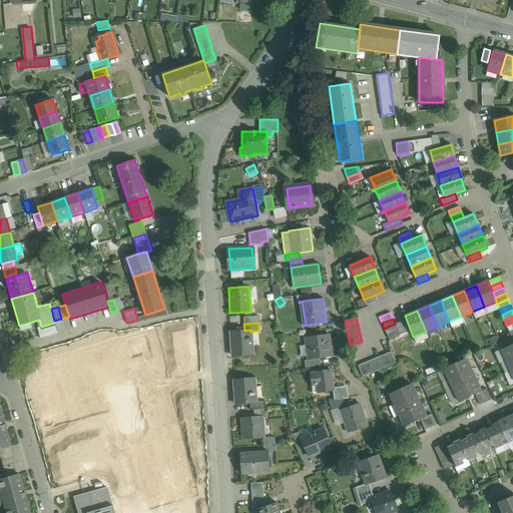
[(395,324),(384,329),(387,334),(398,330),(395,324)]
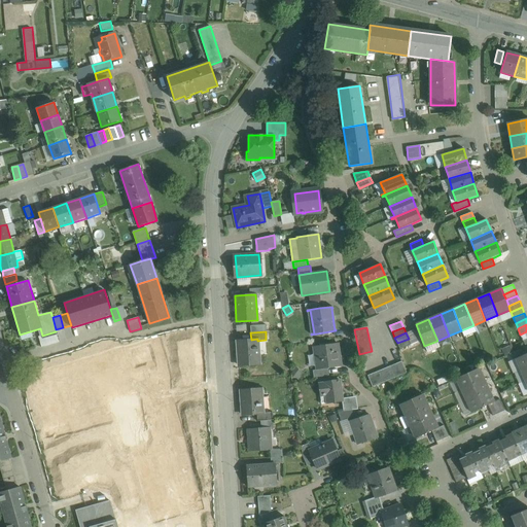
[(251,340),(238,341),(238,350),(238,357),(239,357),(239,365),(259,364),(257,341),(257,339),(251,340)]
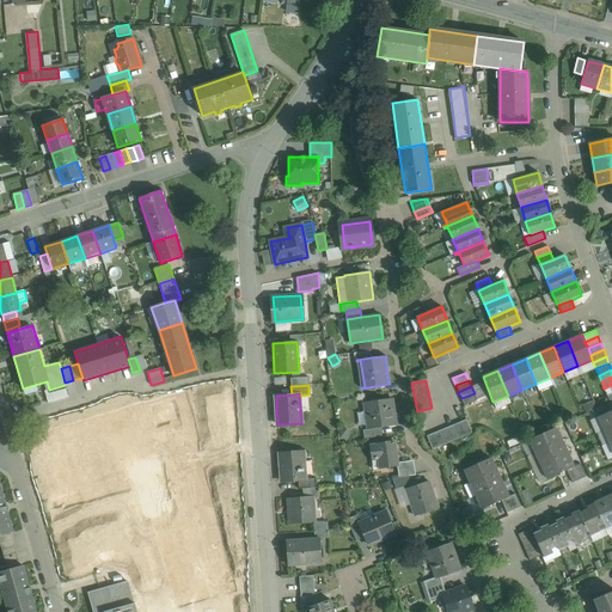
[(475,393),(461,398),(465,405),(477,401),(475,393)]
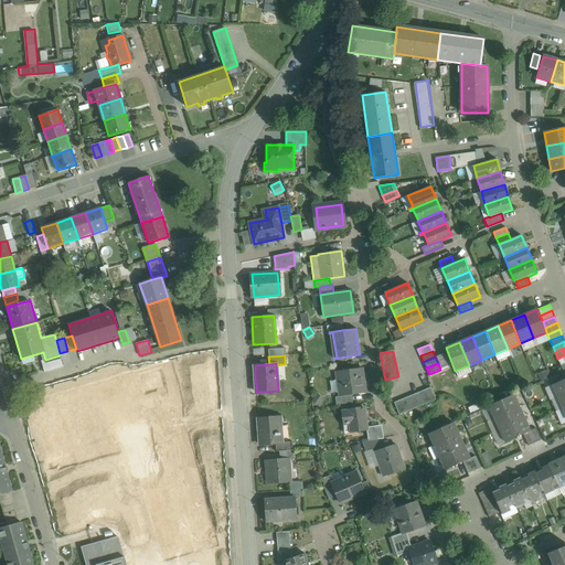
[(362,368),(336,372),(338,383),(341,382),(343,396),(351,395),(365,393),(362,368)]
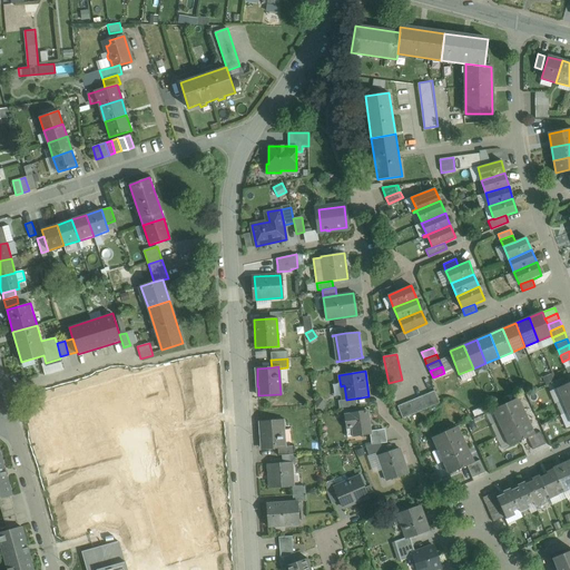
[(569,374),(568,375),(560,379),(563,385),(569,382),(569,374)]
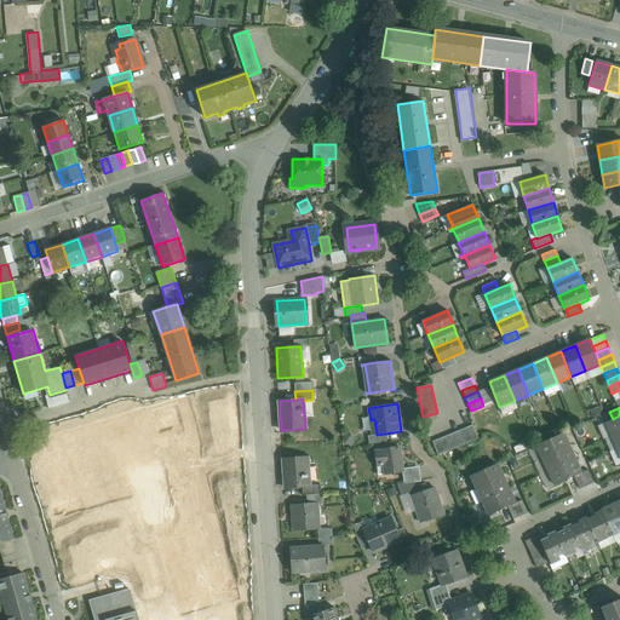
[(609,412),(600,417),(603,424),(607,422),(613,419),(609,412)]
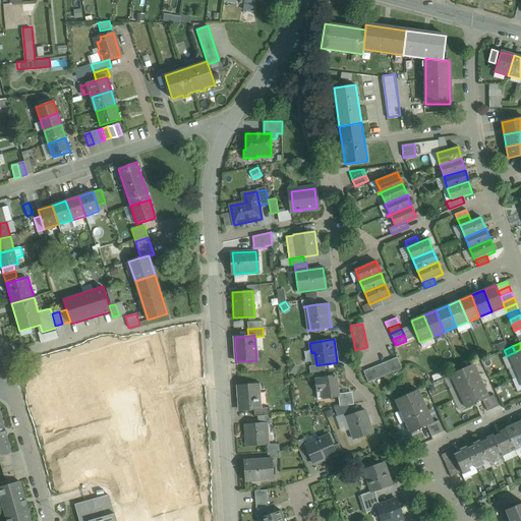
[(520,349),(515,352),(510,354),(515,366),(520,362),(520,349)]
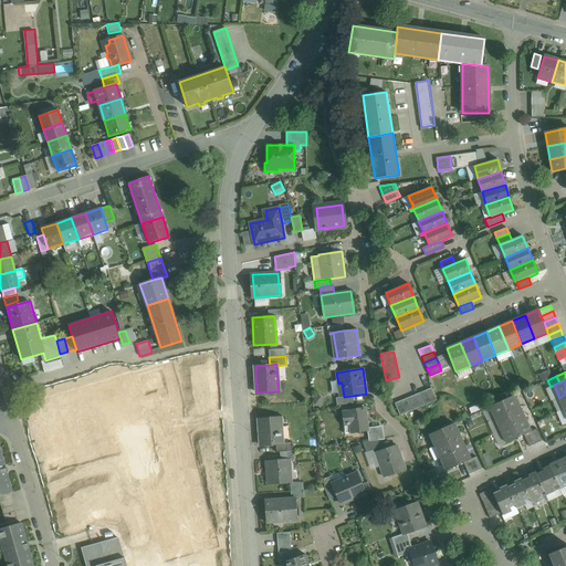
[(148,437),(145,427),(132,430),(117,381),(39,405),(53,453),(70,449),(58,407),(100,395),(113,437),(121,435),(146,520),(154,548),(155,551),(177,544),(170,523),(173,523),(170,512),(168,513),(146,438),(148,437)]
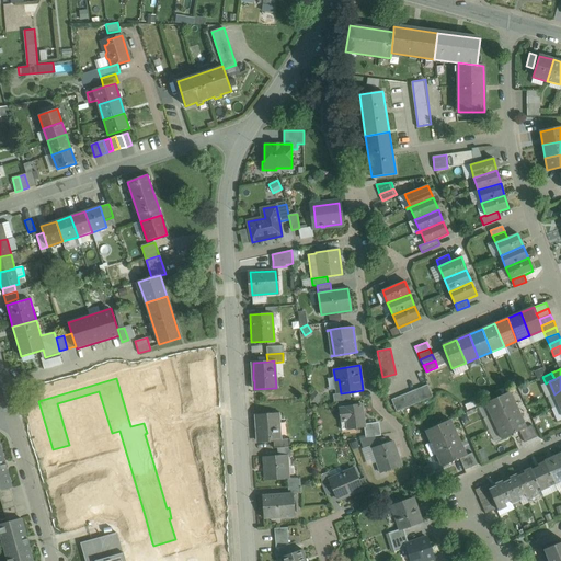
[(427,385),(422,387),(426,399),(433,397),(427,385)]
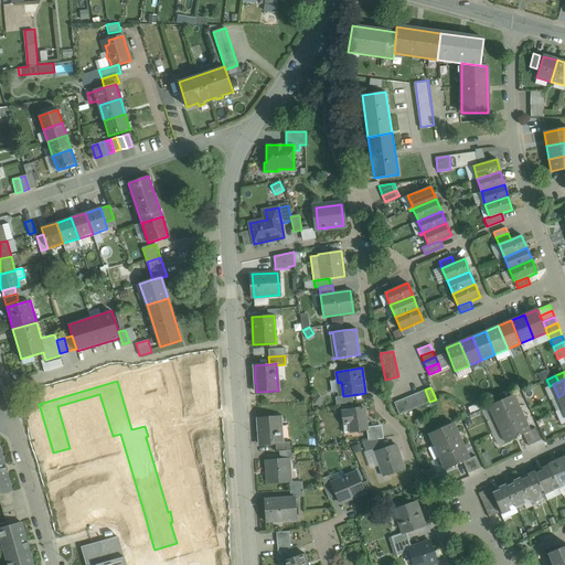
[(425,390),(418,392),(424,405),(429,402),(425,390)]
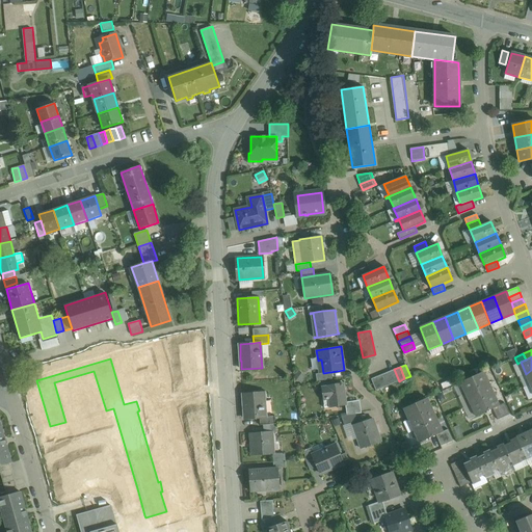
[(394,369),(389,372),(393,383),(399,381),(394,369)]
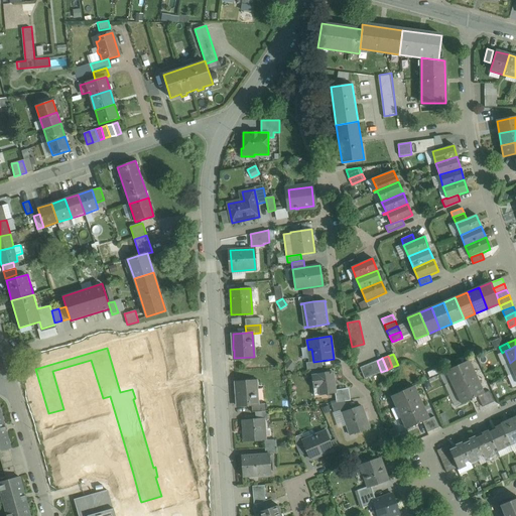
[(320,361),(313,362),(306,363),(307,370),(321,368),(320,361)]
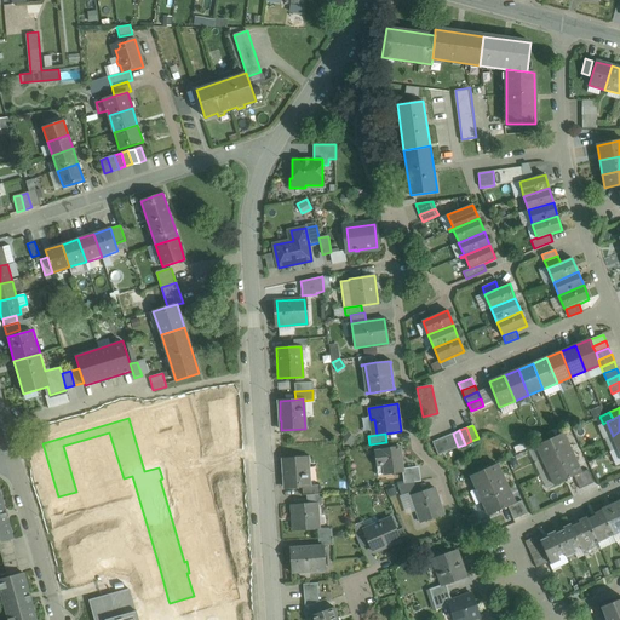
[(453,434),(446,436),(452,449),(458,447),(453,434)]
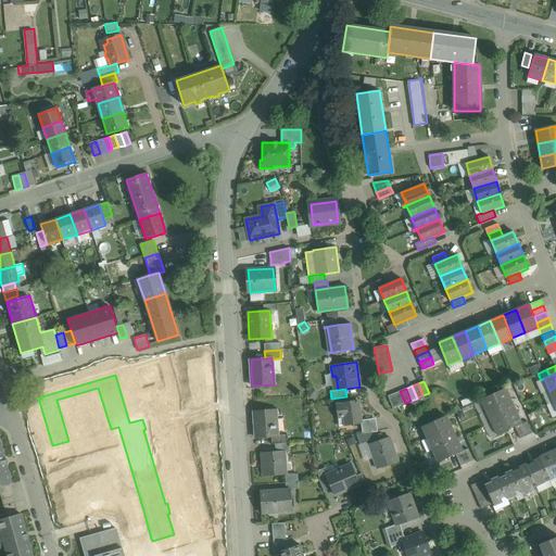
[(505,389),(481,400),(487,412),(510,401),(505,389)]
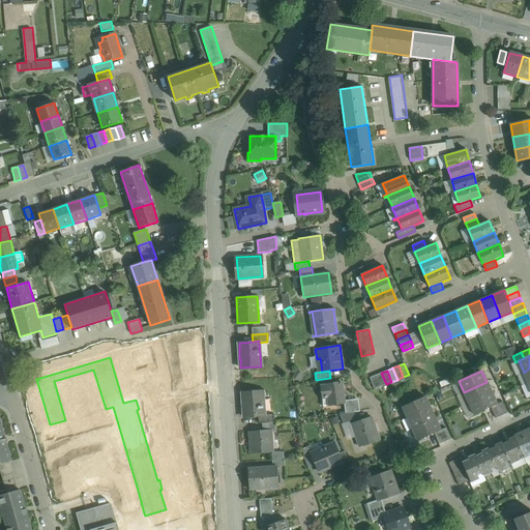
[(381,373),(376,375),(380,386),(386,384),(381,373)]
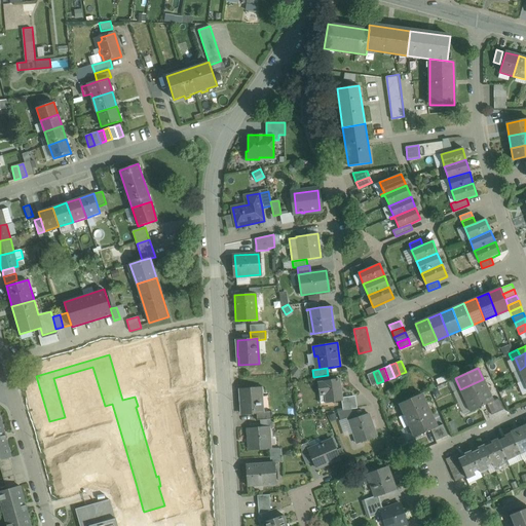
[(373,372),(367,374),(372,386),(377,383),(373,372)]
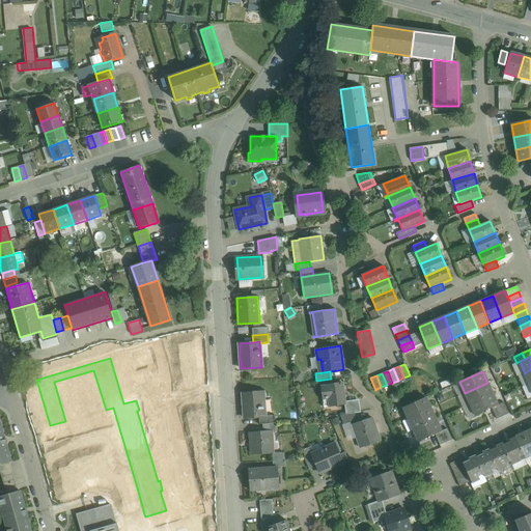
[(342,383),(323,386),(325,399),(329,398),(330,406),(344,403),(345,403),(345,401),(342,383)]
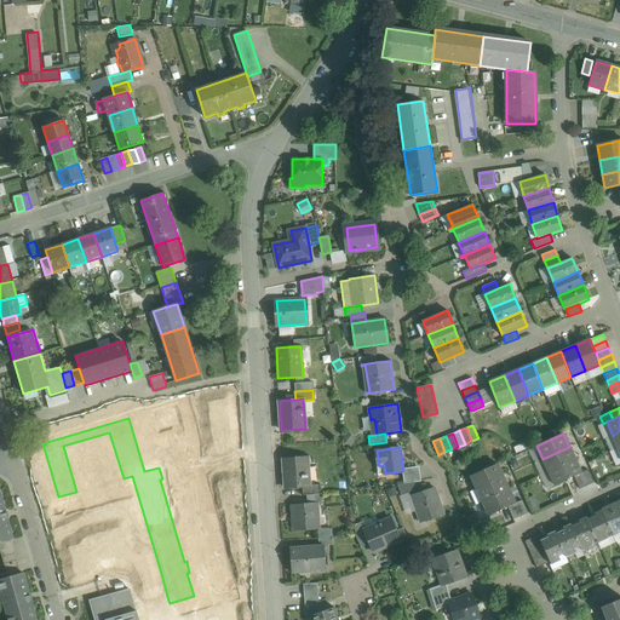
[(569,447),(543,459),(549,471),(575,459),(569,447)]
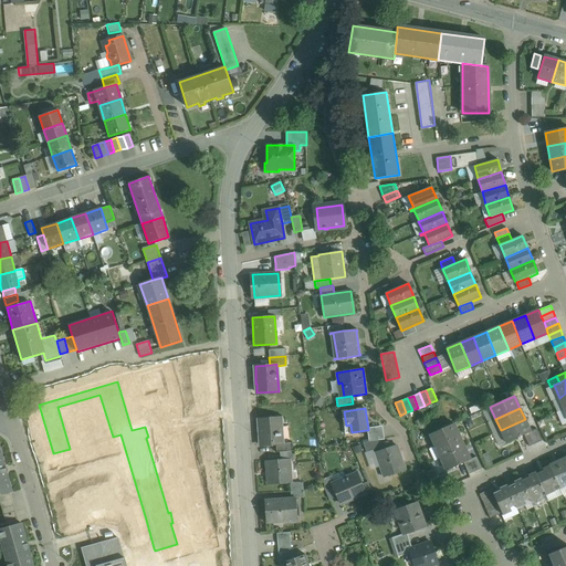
[(280,417),(259,419),(260,428),(259,428),(259,436),(260,436),(261,446),(275,444),(282,443),(282,442),(280,417)]
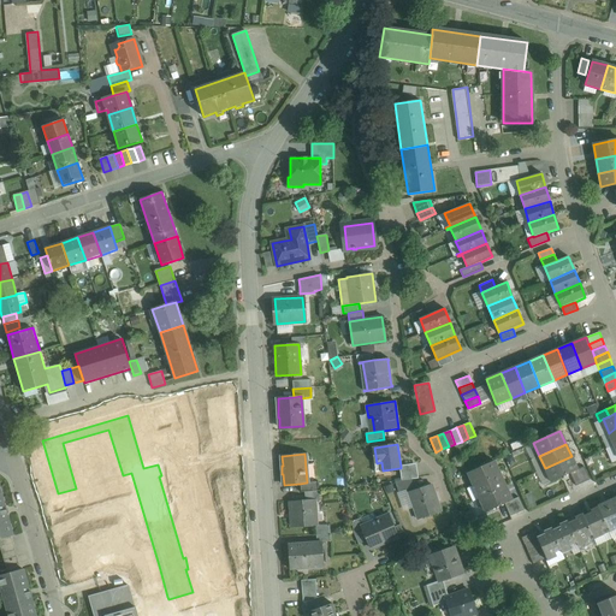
[(572,456),(545,468),(551,481),(570,473),(578,471),(578,469),(572,456)]
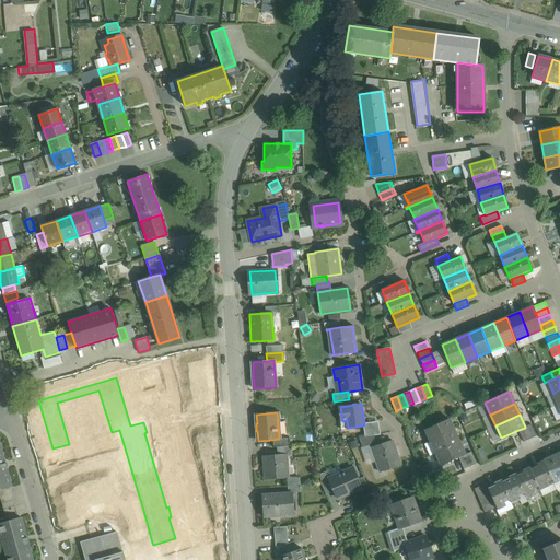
[(448,419),(424,430),(431,442),(455,431),(448,419)]
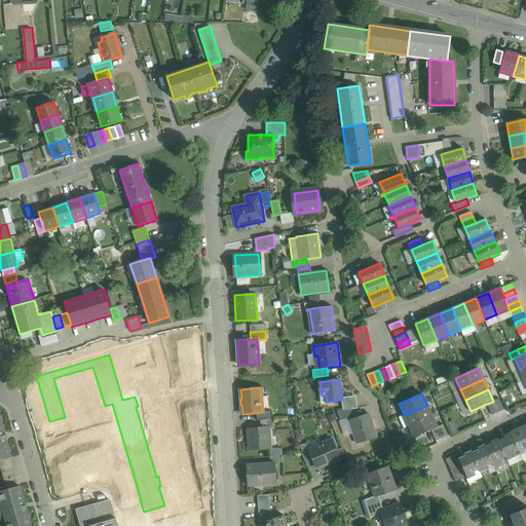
[(353,396),(342,398),(342,400),(341,400),(343,410),(351,409),(354,409),(353,396)]
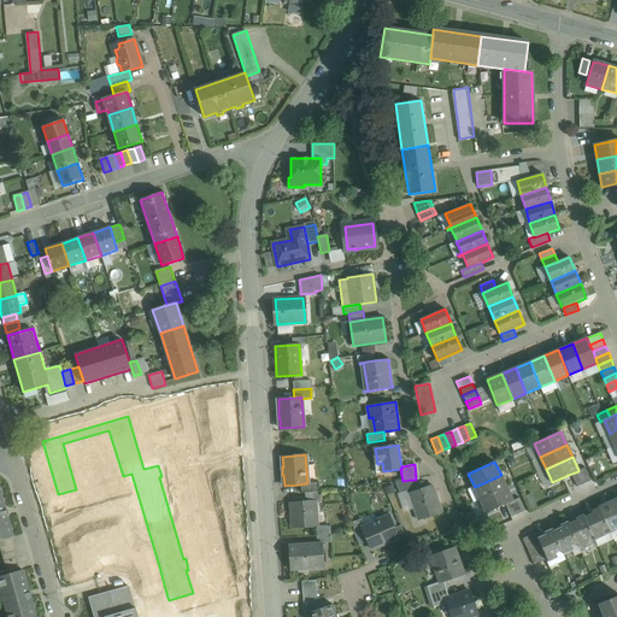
[(592,480),(585,468),(579,470),(579,471),(585,483),(592,480)]
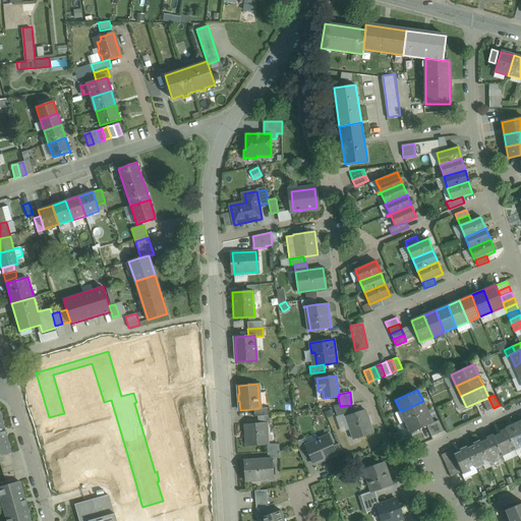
[(488,398),(482,400),(487,411),(494,408),(488,398)]
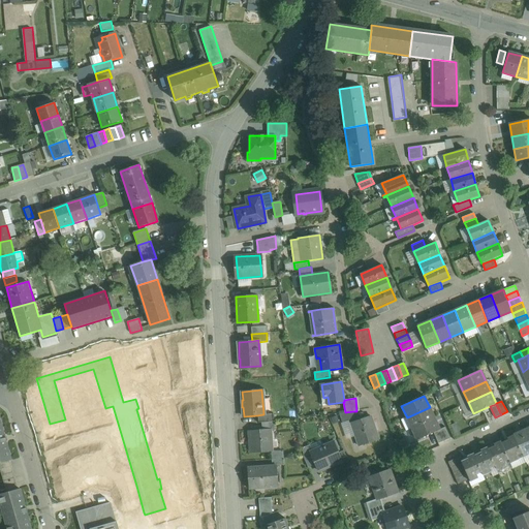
[(430,407),(407,417),(411,428),(434,418),(430,407)]
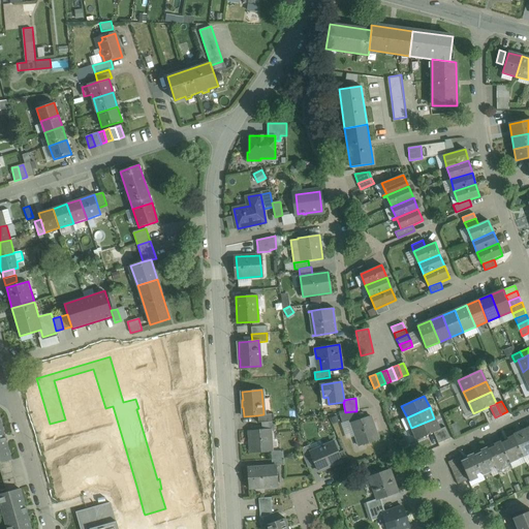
[(345,412),(339,413),(342,423),(355,418),(353,411),(345,412)]
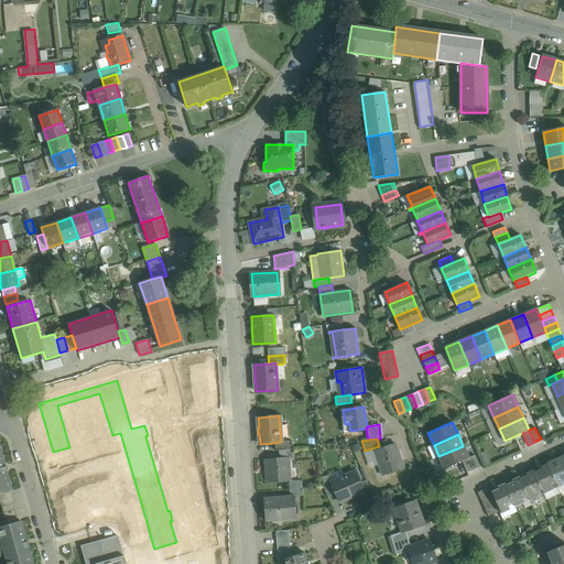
[(291,441),(281,441),(281,442),(274,443),(275,451),(279,451),(292,449),(291,441)]
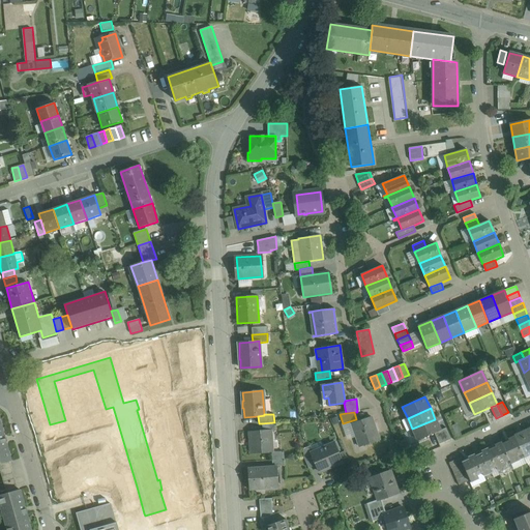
[(372,417),(351,424),(359,447),(379,440),(372,417)]
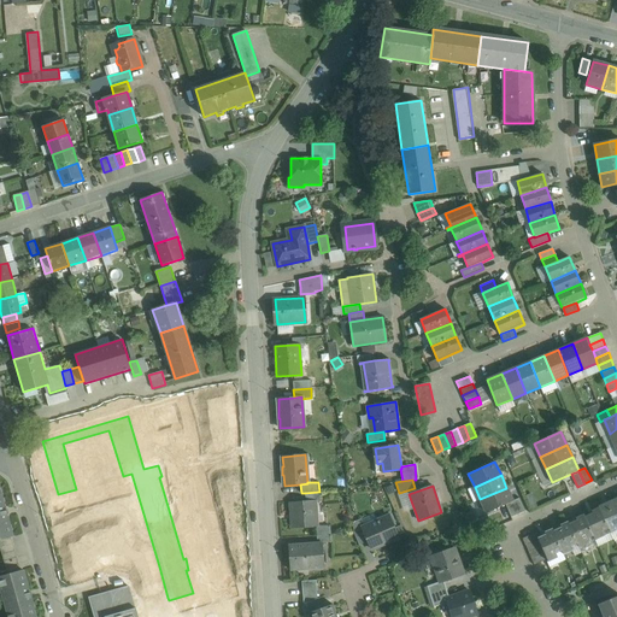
[(506,488),(480,499),(487,513),(505,504),(512,501),(513,501),(512,500),(506,488)]
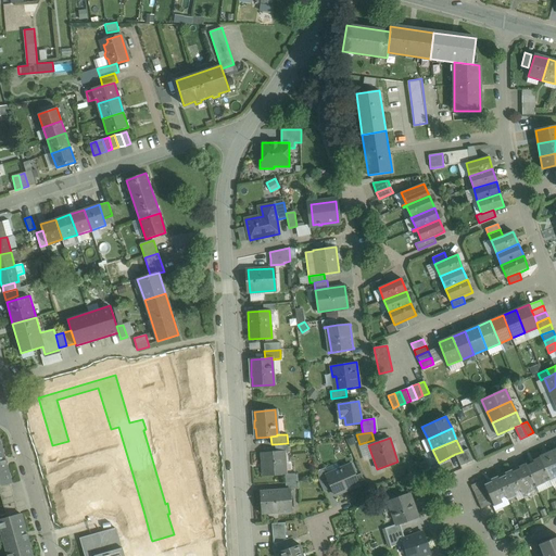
[(0,443),(0,487),(10,484),(11,483),(0,443)]
